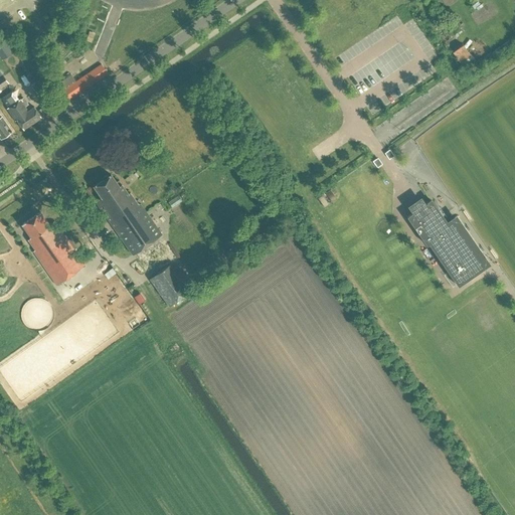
[(2,37),(0,38),(0,55),(3,59),(13,52),(2,37)]
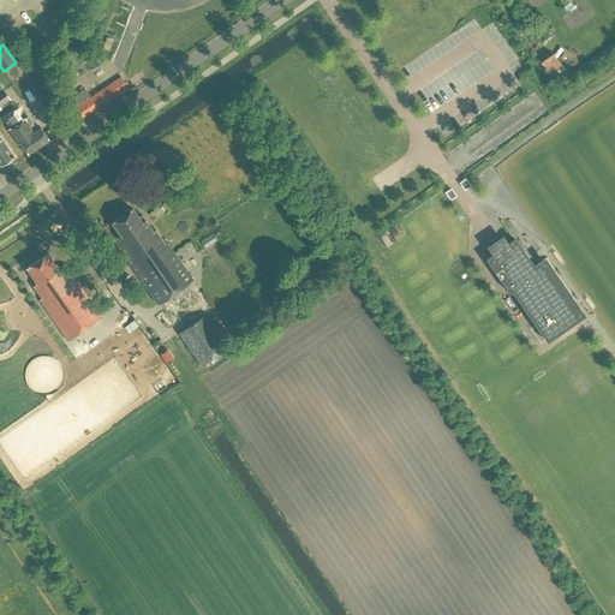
[(548,52),(535,59),(543,75),(556,67),(548,52)]
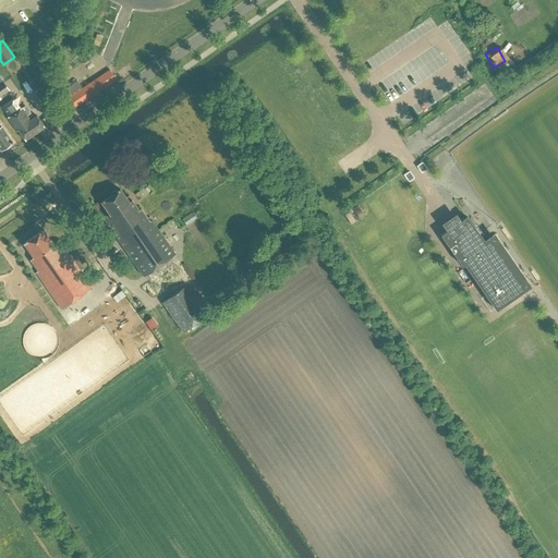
[(65,95),(70,100),(74,108),(116,80),(109,70),(82,88),(77,82),(63,92),(65,95)]
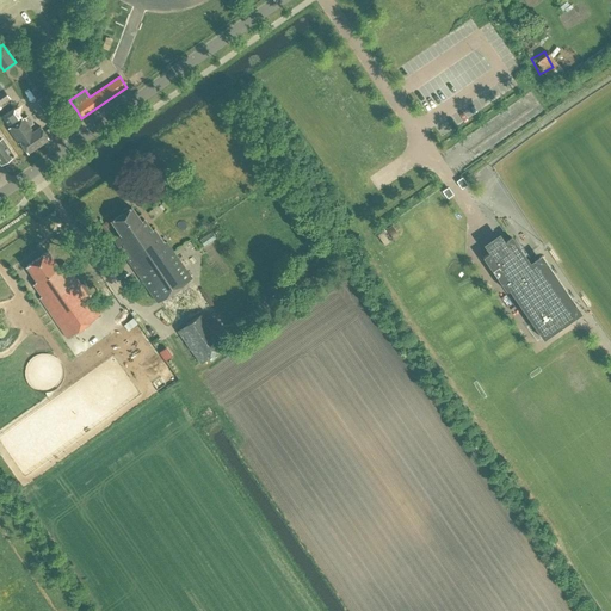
[(63,90),(68,97),(75,92),(72,85),(63,90)]
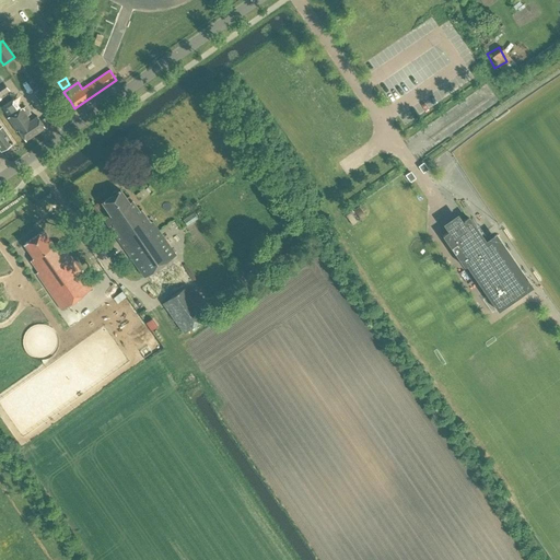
[(19,130),(25,141),(45,128),(37,116),(31,120),(22,108),(20,109),(13,100),(2,107),(9,117),(8,118),(16,131),(19,130)]
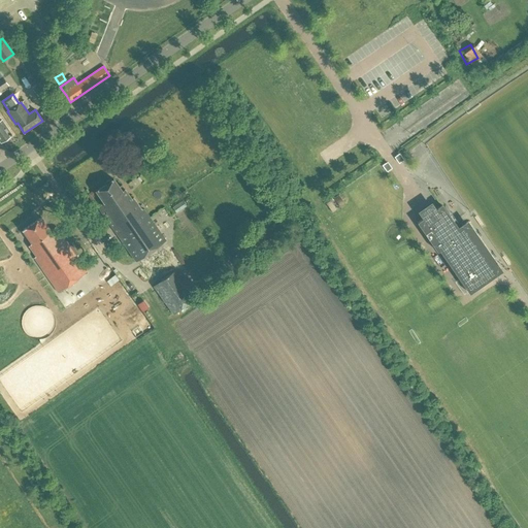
[(0,140),(1,142),(12,134),(0,118),(0,117),(0,140)]
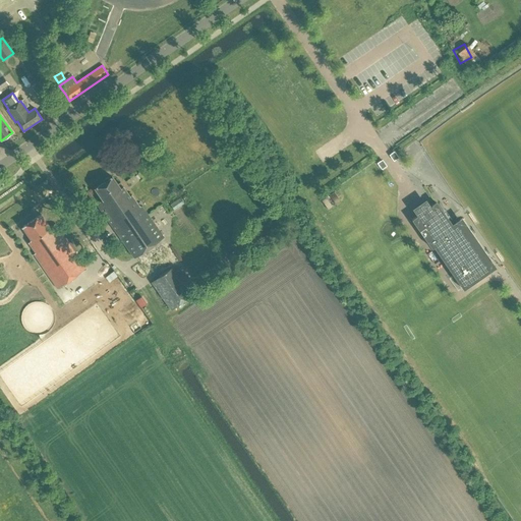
[(165,237),(149,215),(142,207),(139,207),(132,195),(130,196),(123,187),(121,189),(118,185),(118,184),(112,176),(110,178),(108,177),(105,179),(105,181),(96,188),(104,200),(98,205),(135,258),(165,237)]
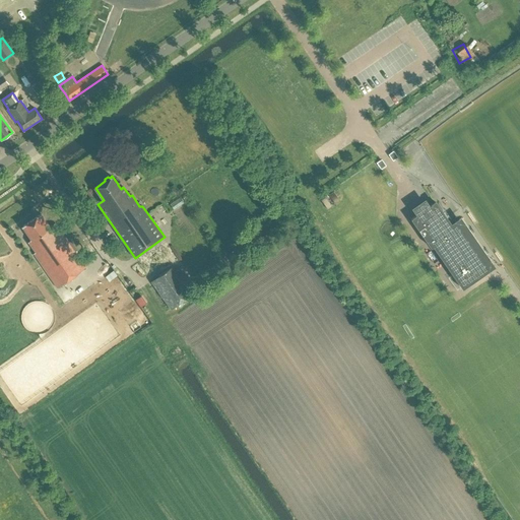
[(426,202),(414,210),(417,214),(411,218),(424,237),(426,236),(462,288),(495,265),(494,265),(461,218),(462,218),(461,217),(451,224),(436,202),(429,206),(426,202)]
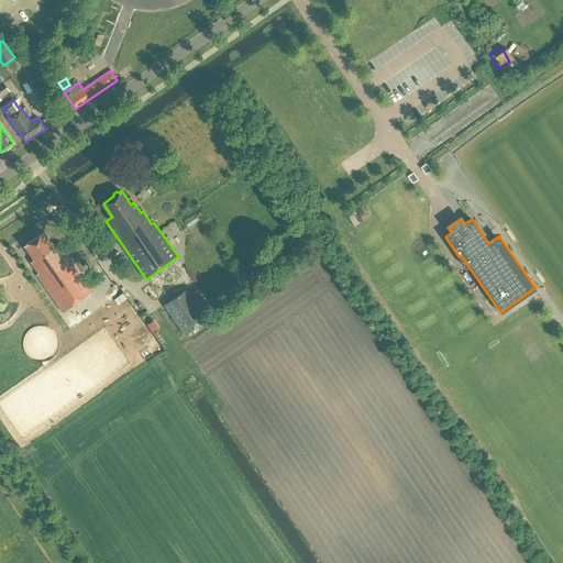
[(44,231),(24,245),(34,260),(31,262),(39,274),(36,275),(62,312),(92,290),(59,242),(54,245),(44,231)]
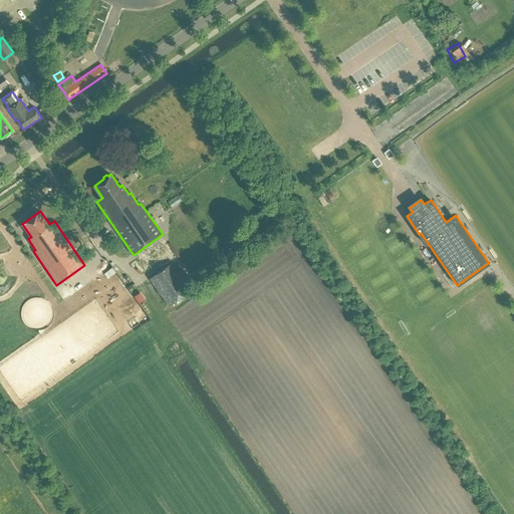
[(213,257),(202,265),(207,273),(218,265),(213,257)]
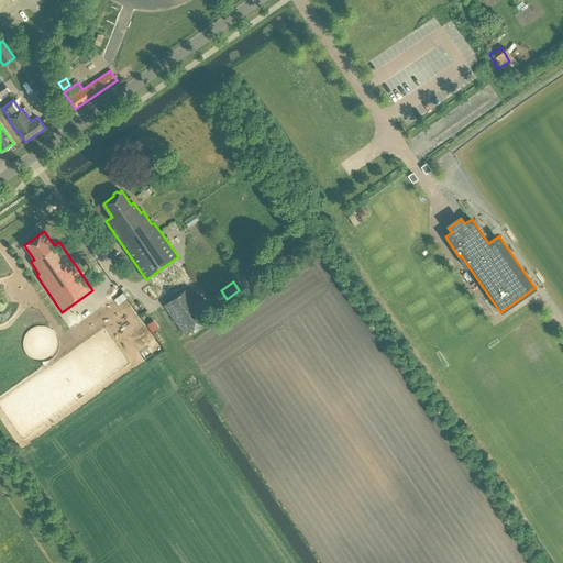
[(188,288),(164,305),(186,335),(209,318),(188,288)]
